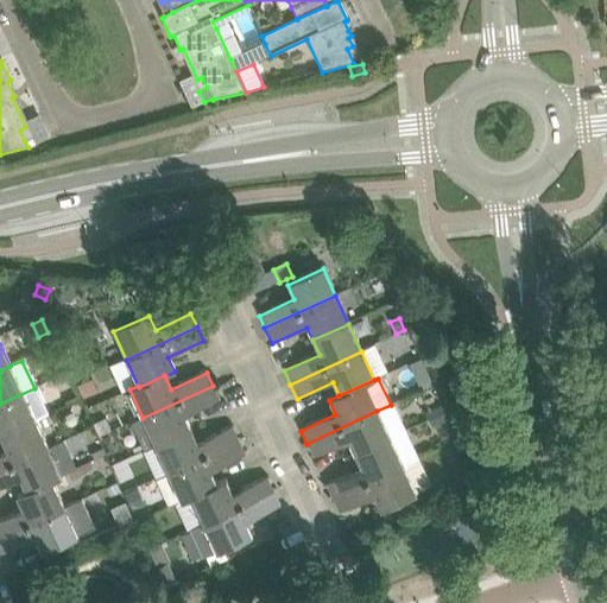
[(76,385),(81,395),(90,392),(86,380),(76,385)]
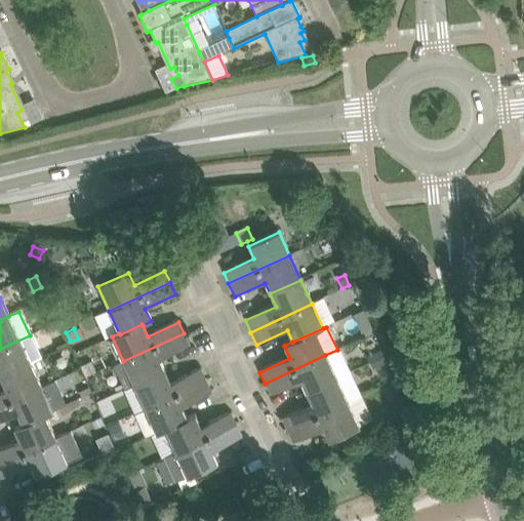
[(184,333),(123,361),(113,366),(123,391),(134,386),(164,371),(159,360),(190,346),(184,333)]
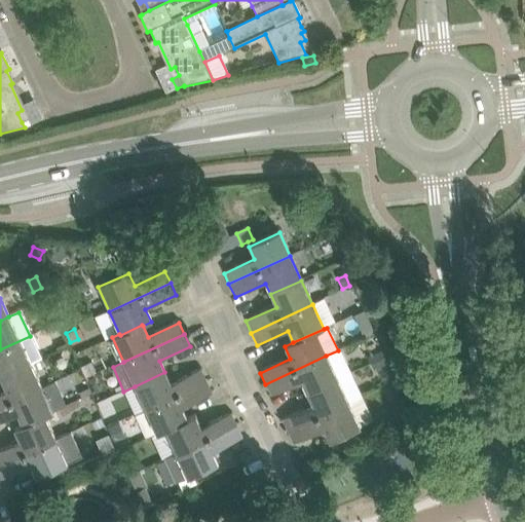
[(0,378),(31,365),(40,360),(30,336),(0,349),(0,378)]
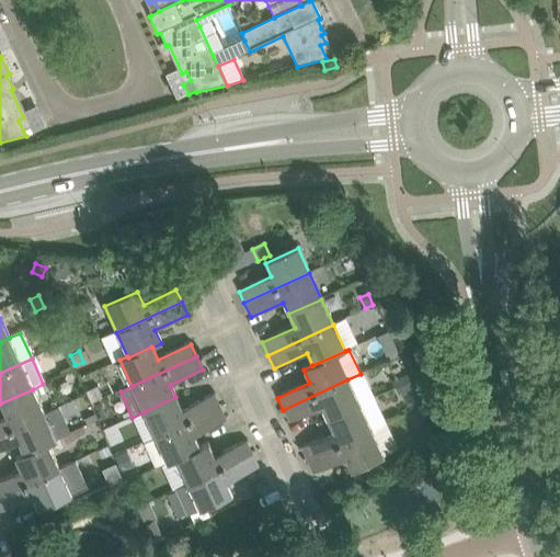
[(395,390),(409,383),(407,376),(391,384),(395,390)]
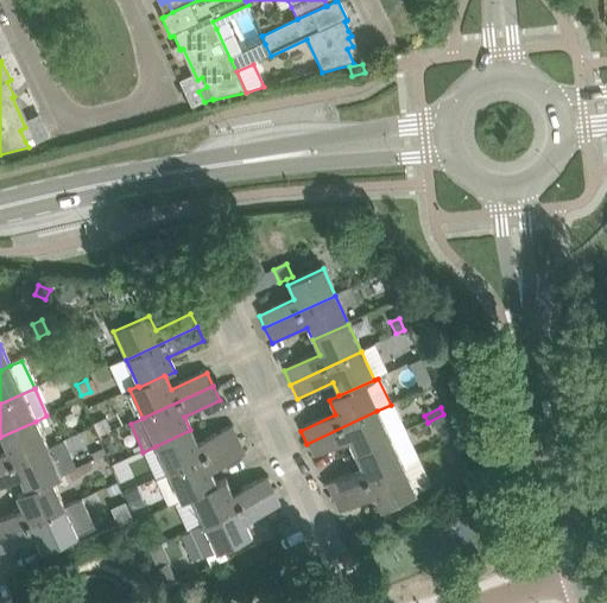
[(348,442),(354,456),(390,439),(377,411),(307,444),(314,458),(348,442)]
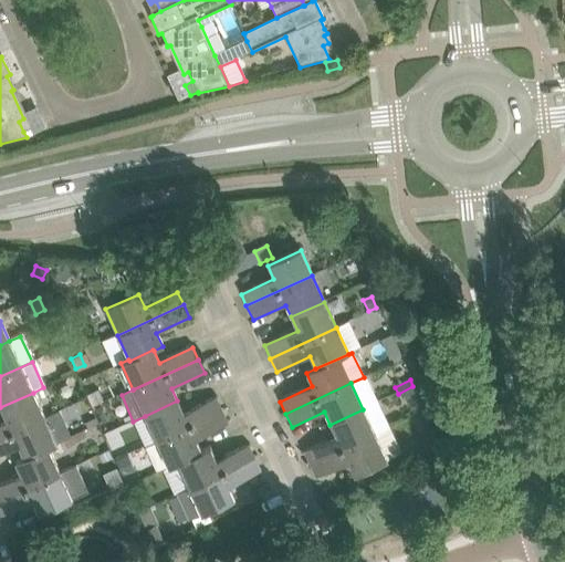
[(412,386),(398,394),(401,401),(416,394),(412,386)]
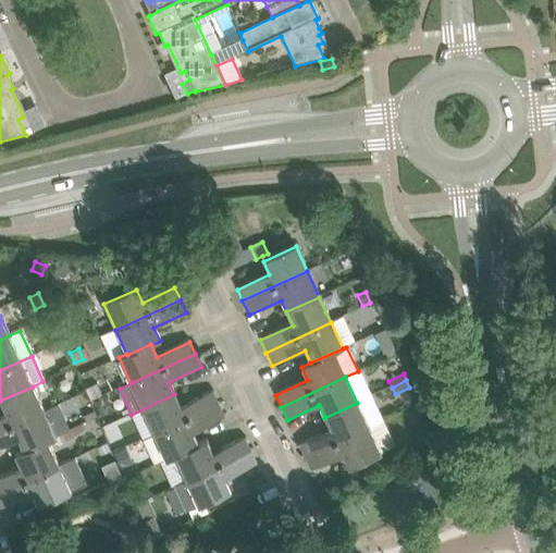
[(101,397),(96,385),(85,391),(90,403),(101,397)]
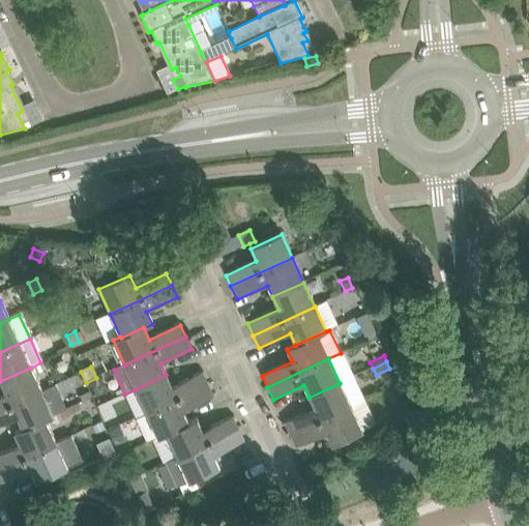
[(0,411),(42,391),(31,368),(0,381),(5,395),(0,397),(0,411)]
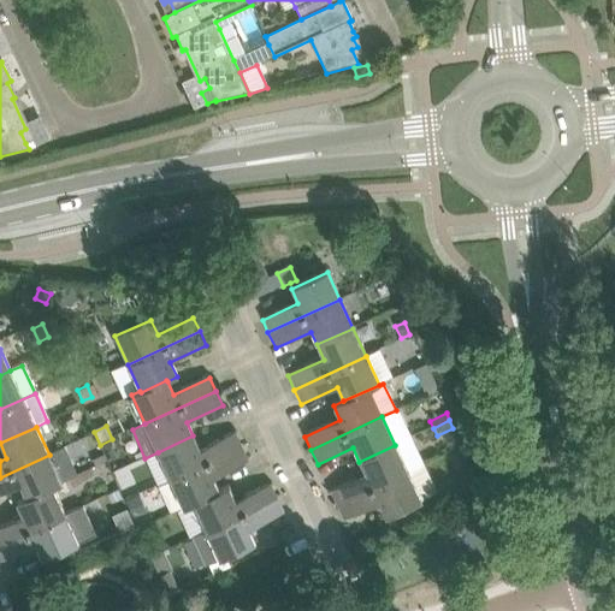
[(158,452),(171,480),(242,448),(235,434),(200,450),(193,435),(158,452)]
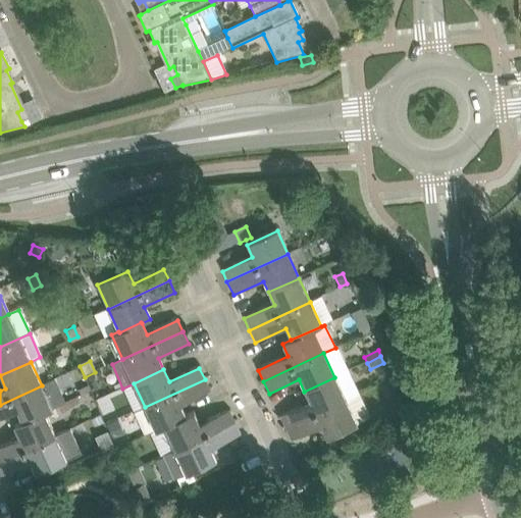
[(279,417),(284,428),(346,401),(334,377),(304,392),(310,404),(279,417)]
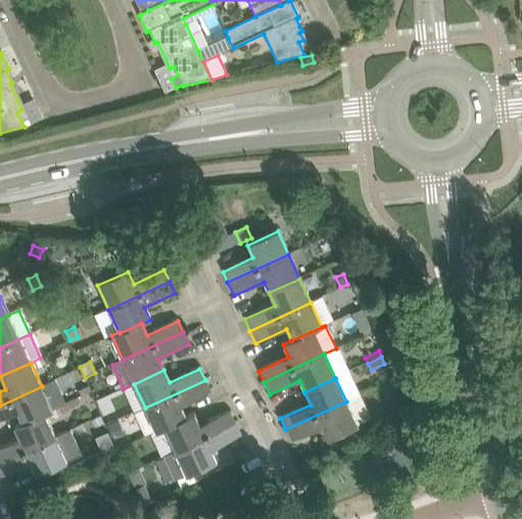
[(156,432),(164,428),(186,418),(181,407),(210,392),(205,380),(145,408),(156,432)]
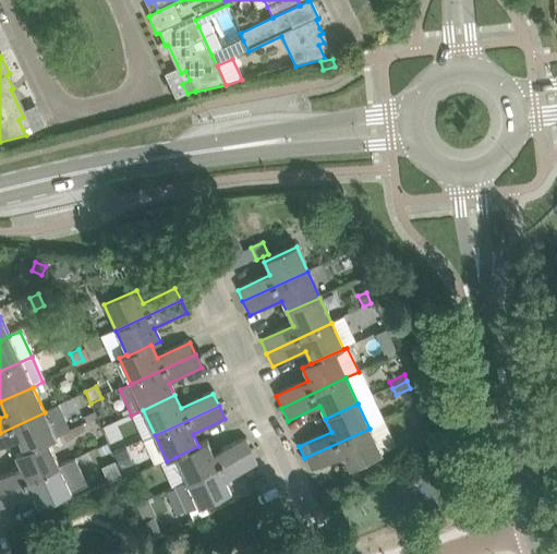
[(0,449),(17,441),(23,453),(24,453),(47,442),(48,443),(57,438),(45,412),(0,433),(0,449)]
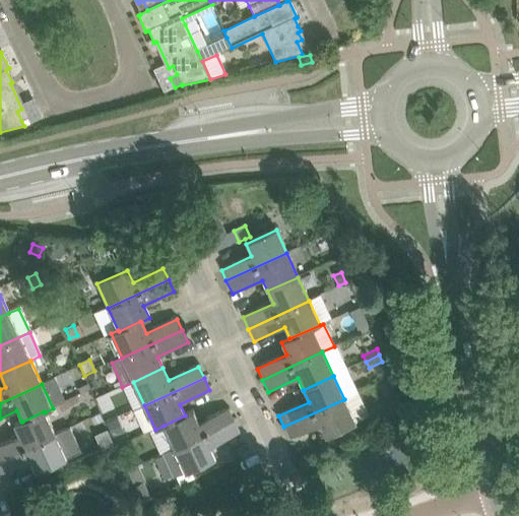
[(384,402),(390,416),(397,413),(403,410),(397,396),(384,402)]
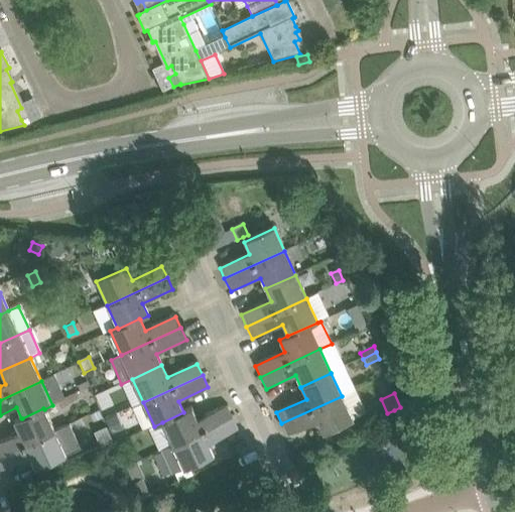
[(353,420),(345,402),(342,396),(281,423),(287,436),(317,422),(323,434),(353,420)]
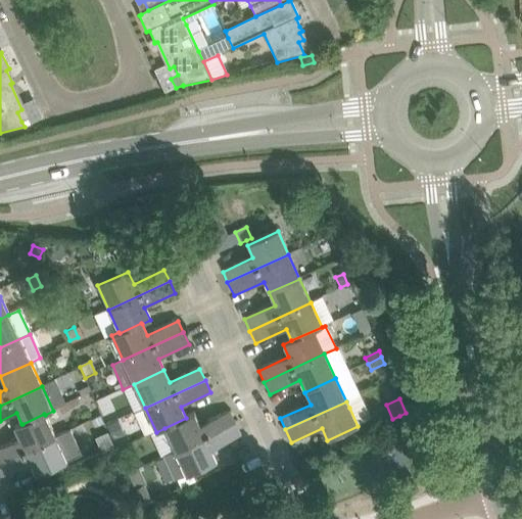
[(164,428),(176,452),(235,424),(230,412),(199,426),(194,414),(186,419),(186,418),(164,428)]
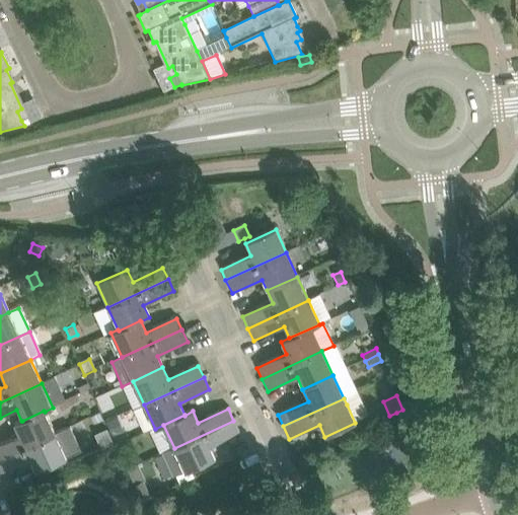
[(0,459),(55,434),(45,412),(44,411),(22,421),(21,421),(13,425),(19,437),(0,446),(0,459)]
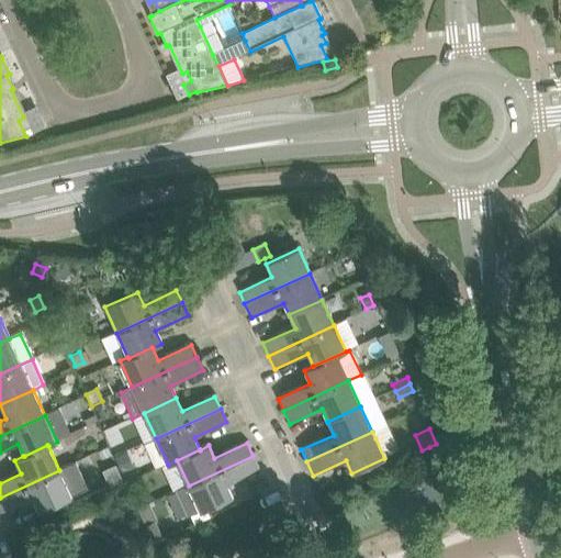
[(108,449),(98,454),(101,461),(111,457),(108,449)]
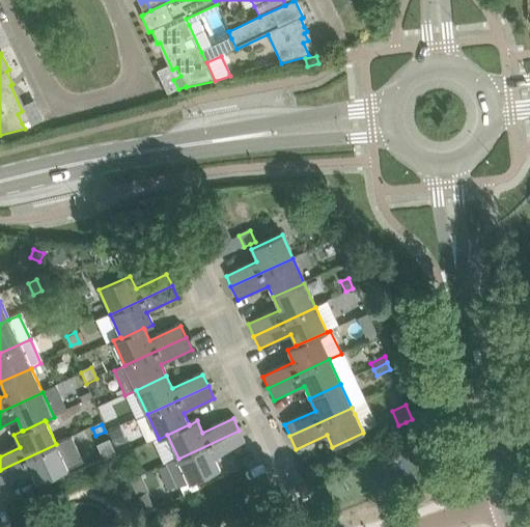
[(115,448),(126,443),(119,428),(108,434),(115,448)]
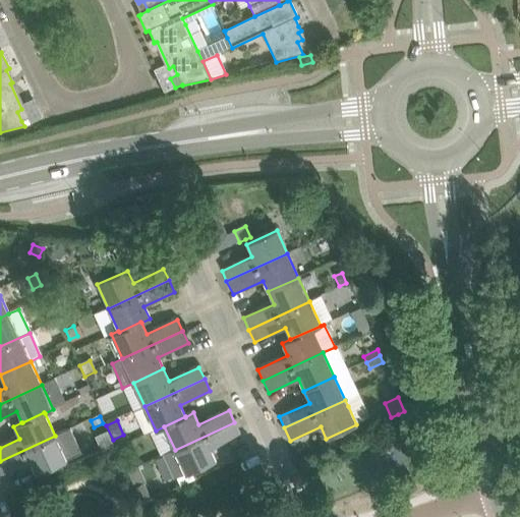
[(175,450),(162,456),(173,480),(216,460),(210,449),(240,435),(234,422),(175,450)]
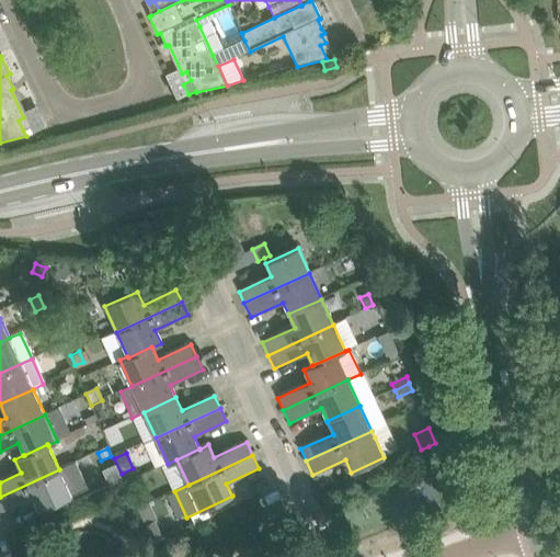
[(0,513),(33,498),(38,511),(71,497),(59,469),(0,497),(0,513)]
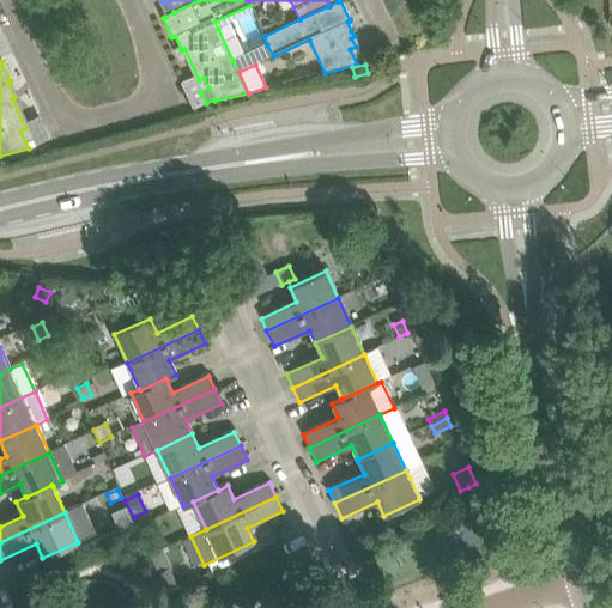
[(177,589),(169,570),(158,575),(168,594),(177,589)]
